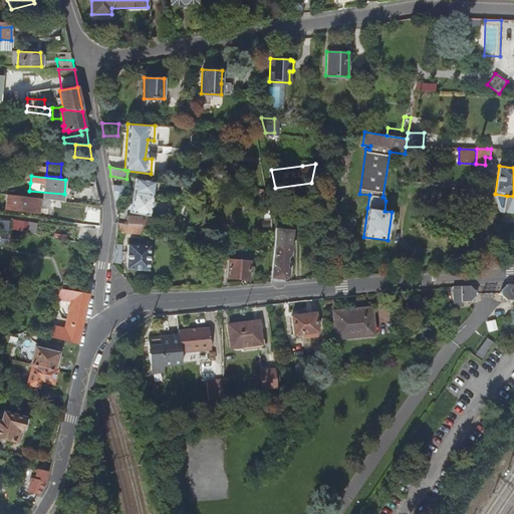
[(134,192),(153,195),(155,182),(136,179),(134,192)]
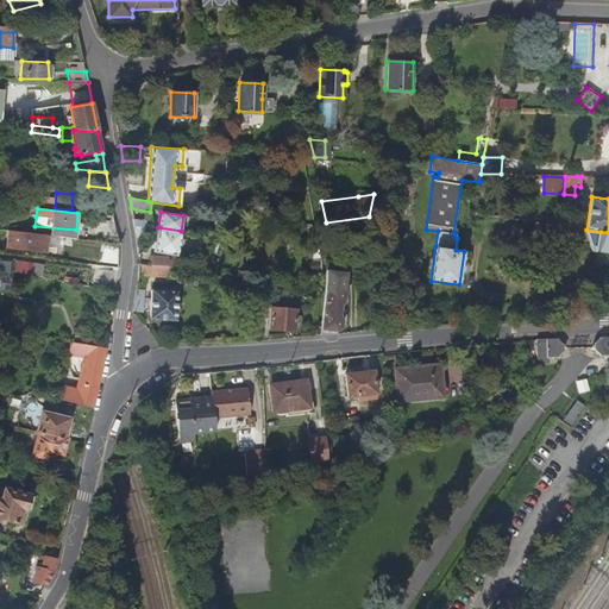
[(98,220),(94,236),(118,238),(114,221),(98,220)]
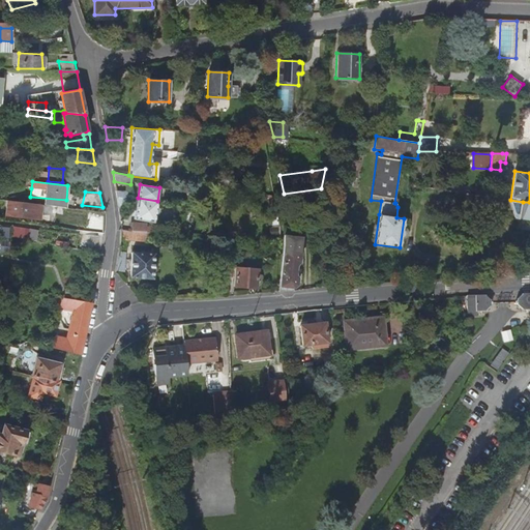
[(277,197),(269,196),(270,207),(278,207),(277,197)]
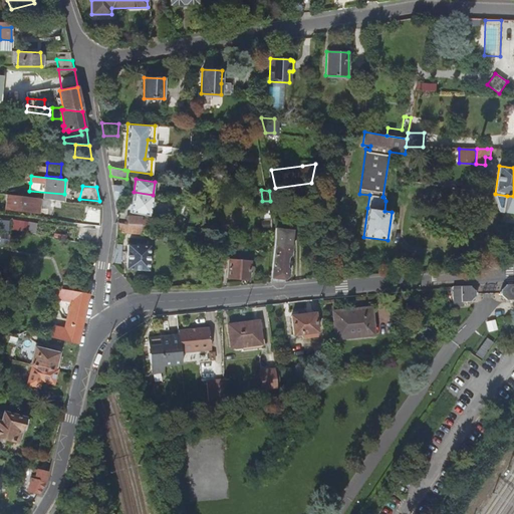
[(494,193),(480,191),(480,203),(496,202),(494,193)]
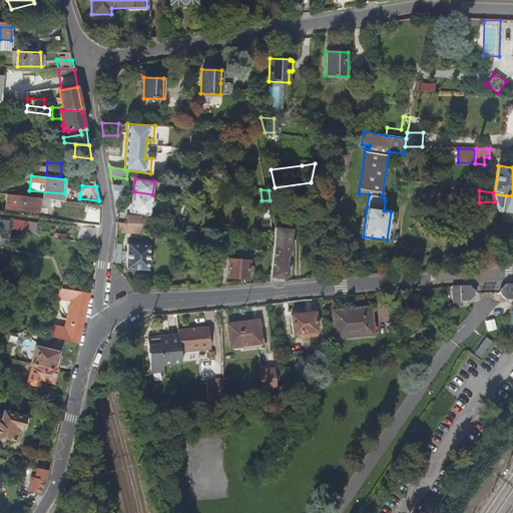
[(152,194),(133,191),(129,212),(148,215),(152,194)]
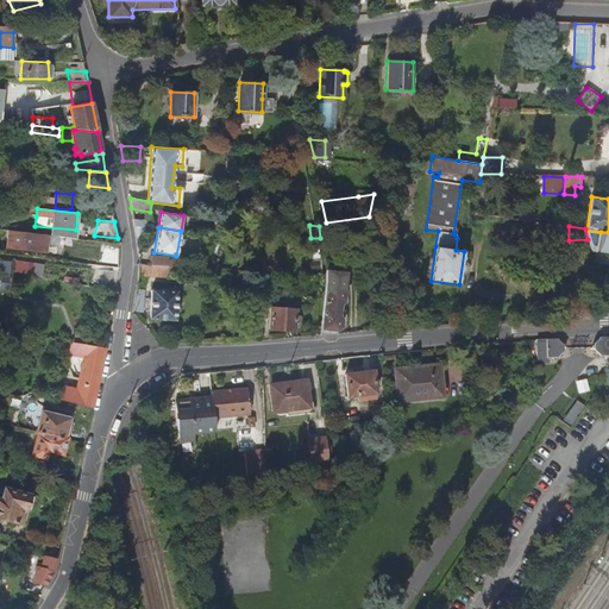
[(145,228),(135,228),(136,240),(143,240),(145,228)]
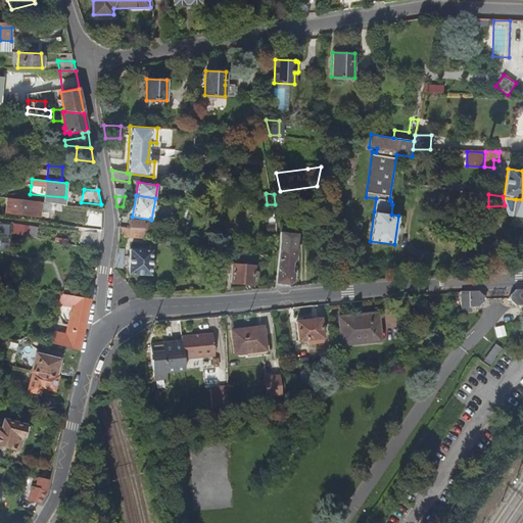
[(505,205),(510,216),(514,216),(516,199),(504,197),(503,196),(505,205)]
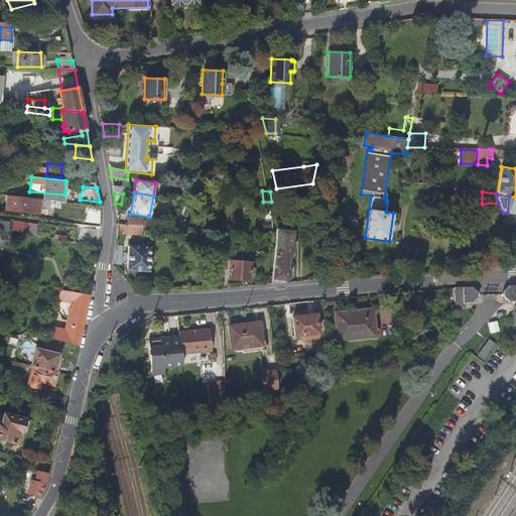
[(7,195),(6,210),(38,214),(40,200),(38,199),(7,195)]
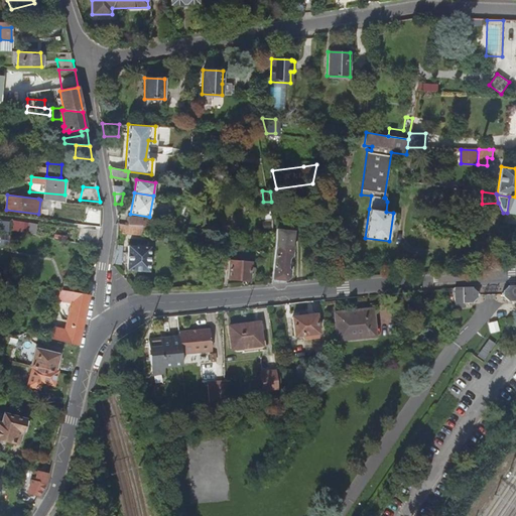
[(515,197),(509,197),(507,213),(515,214),(515,197)]
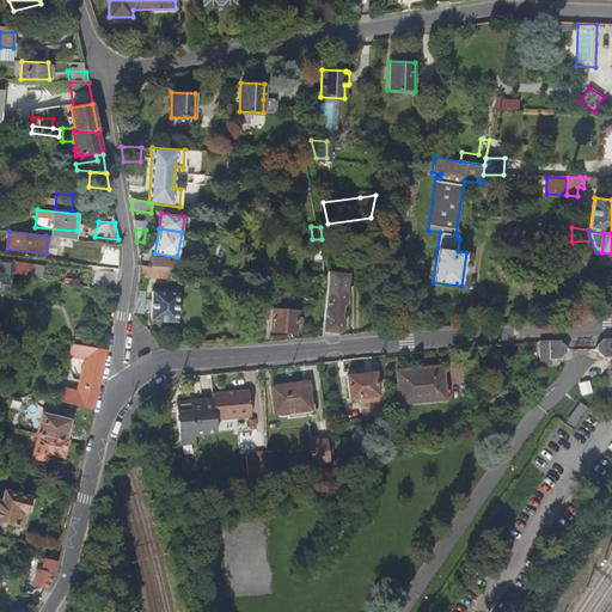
[(120,245),(99,243),(98,263),(118,265),(120,245)]
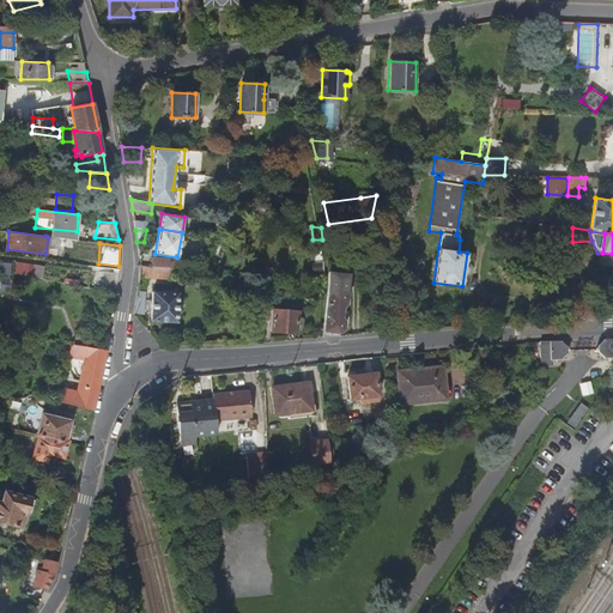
[(168,263),(168,259),(153,258),(152,267),(168,268),(168,263)]
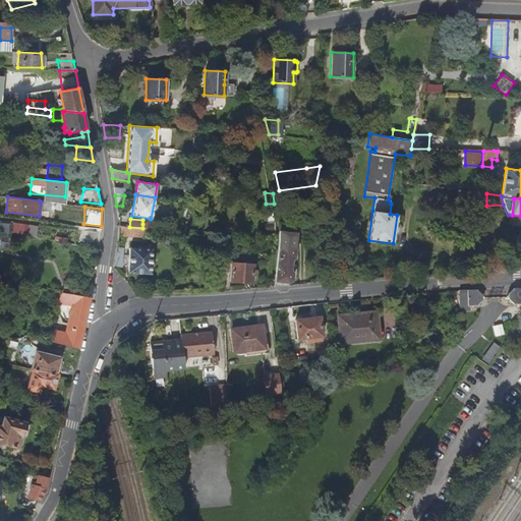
[(127,227),(118,226),(117,235),(142,237),(143,229),(142,229),(127,227)]
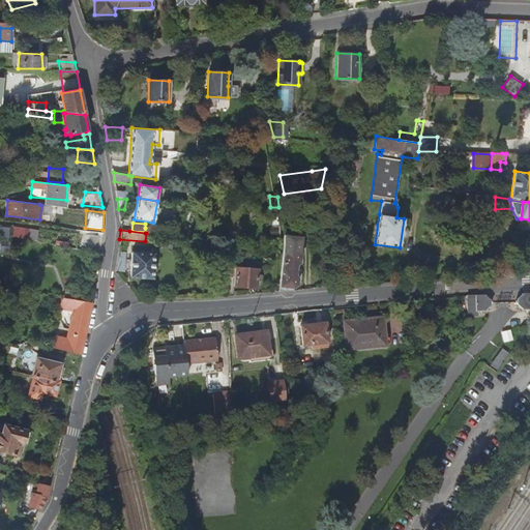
[(302,238),(285,236),(284,243),(284,251),(278,291),(294,290),(295,288),(297,286),(298,278),(296,275),(297,266),(300,263),(301,252),(300,252),(302,238)]
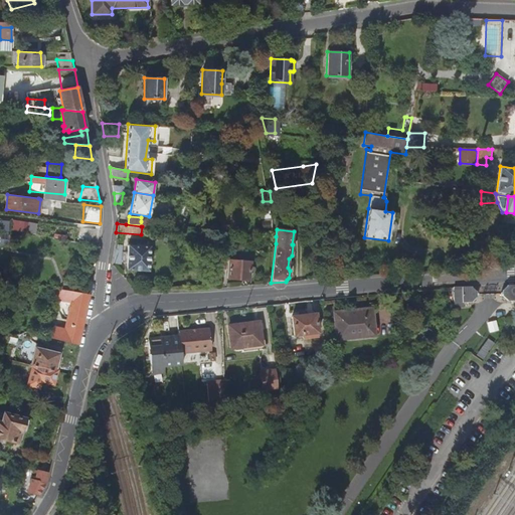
[(225,234),(217,233),(215,248),(223,249),(225,234)]
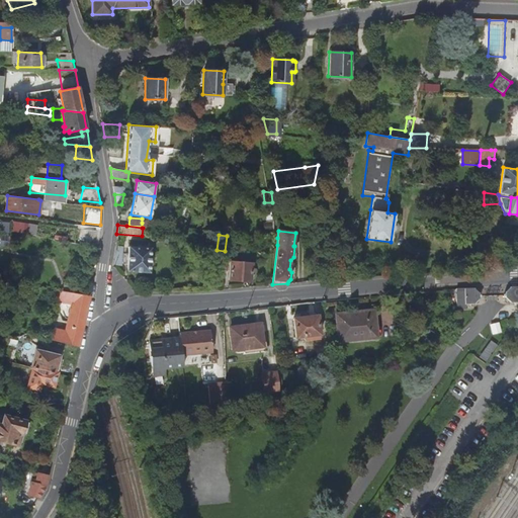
[(122,247),(115,246),(112,264),(121,265),(121,264),(122,253),(122,247)]
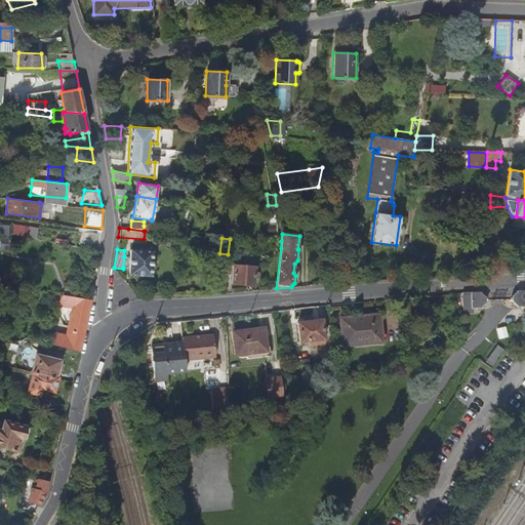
[(152,251),(130,250),(130,257),(129,268),(129,275),(151,276),(152,251)]
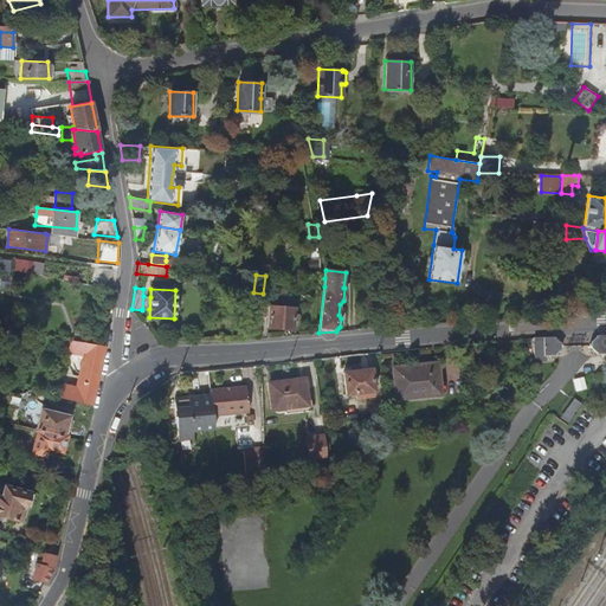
[(295,308),(270,307),(268,328),(294,329),(295,308)]
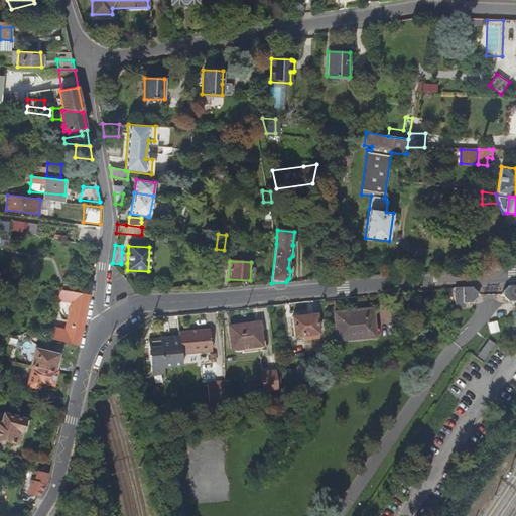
[(508,300),(515,299),(515,284),(508,285),(508,286),(504,290),(503,290),(503,296),(504,296),(508,300)]
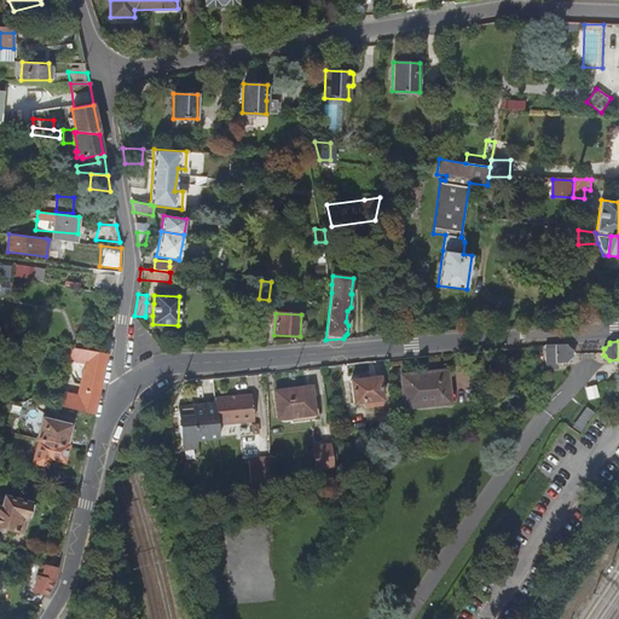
[(55,405),(94,414),(104,370),(108,354),(64,345),(61,358),(85,363),(77,395),(62,392),(61,398),(57,398),(55,405)]
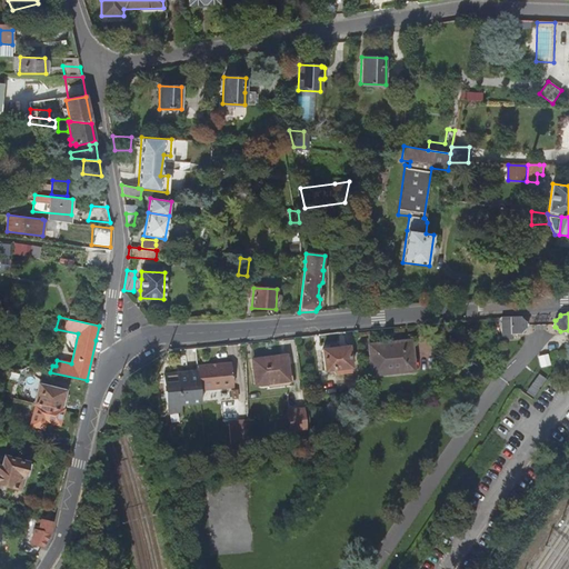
[(501,317),(501,340),(512,339),(512,335),(521,333),(526,329),(526,328),(526,321),(520,317),(501,317)]
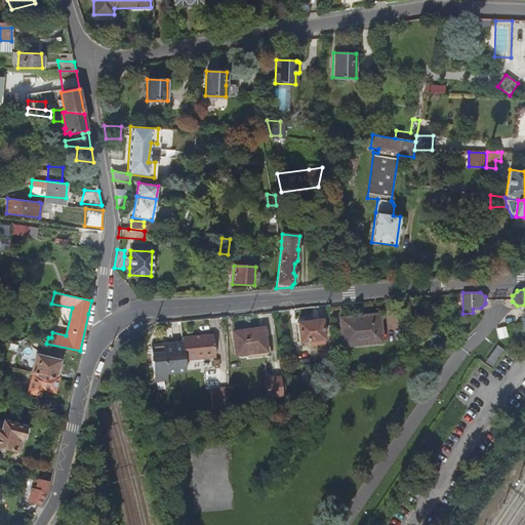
[(340,319),(342,346),(378,341),(377,330),(380,330),(378,315),(340,319)]
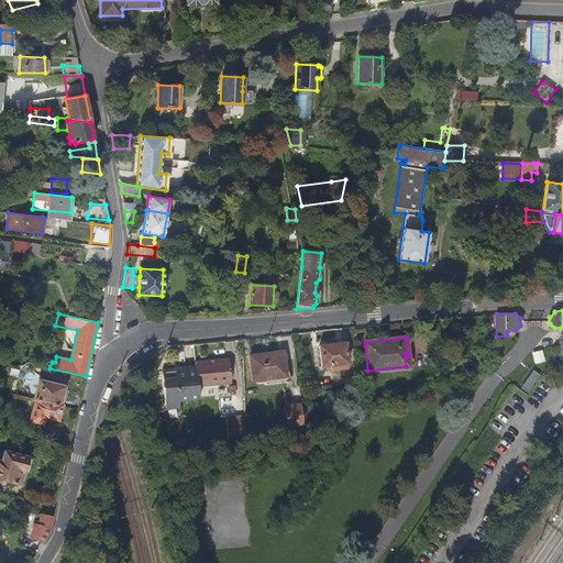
[(318,345),(321,367),(332,366),(349,364),(345,342),(318,345)]
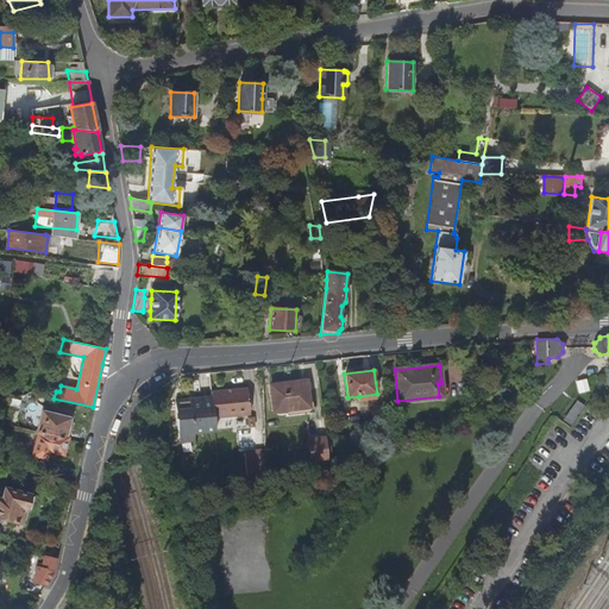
[(271,385),(274,412),(309,407),(306,381),(271,385)]
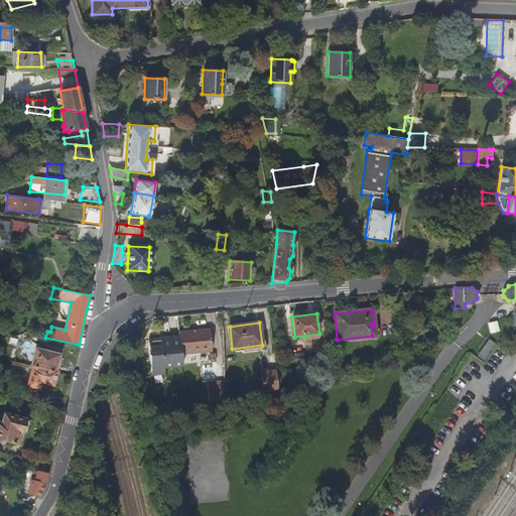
[(179,337),(181,354),(211,352),(209,330),(179,332),(179,337)]
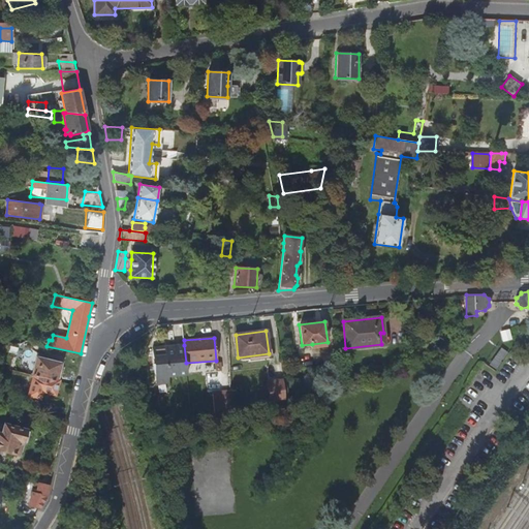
[(152,348),(156,384),(169,383),(168,376),(188,374),(186,363),(184,345),(152,348)]
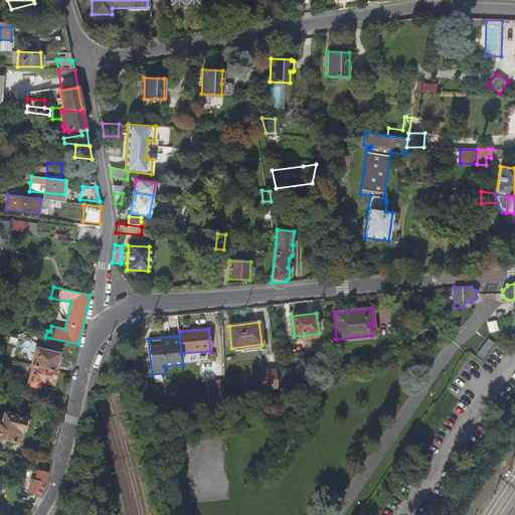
[(487,338),(479,355),(485,358),(494,341),(487,338)]
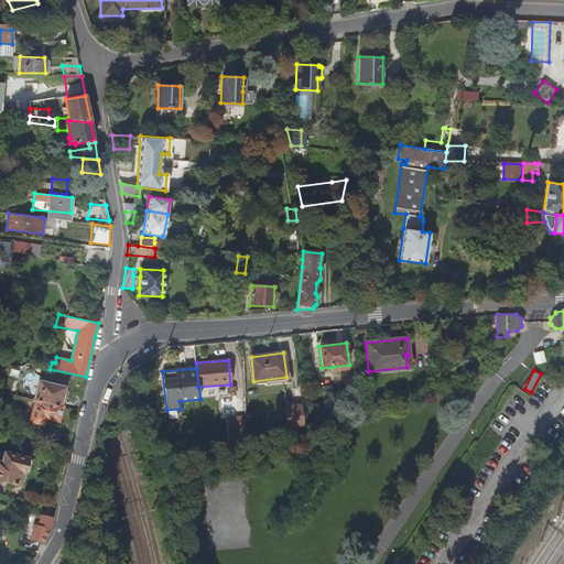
[(39,381),(34,400),(35,400),(58,407),(63,388),(39,381)]
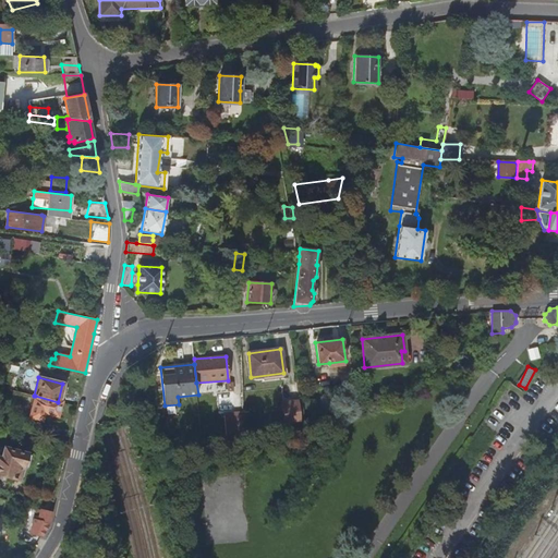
[(35,396),(29,417),(40,420),(43,412),(56,416),(60,402),(58,402),(35,396)]
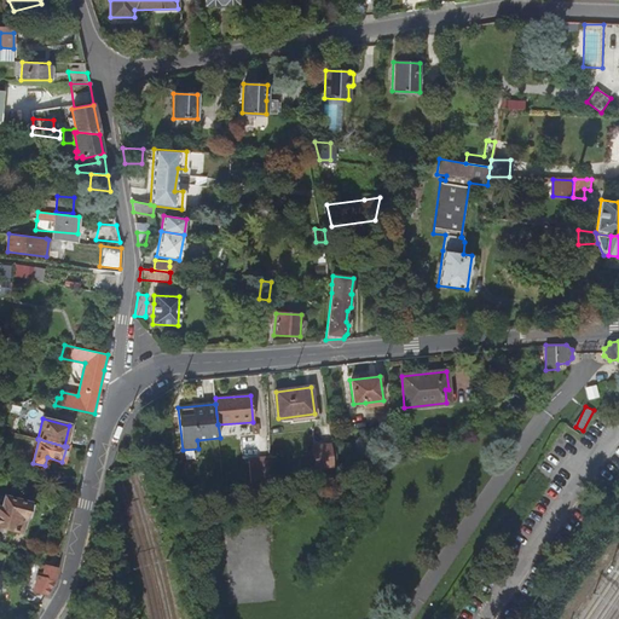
[(399,457),(397,443),(397,440),(386,441),(389,458),(399,457)]
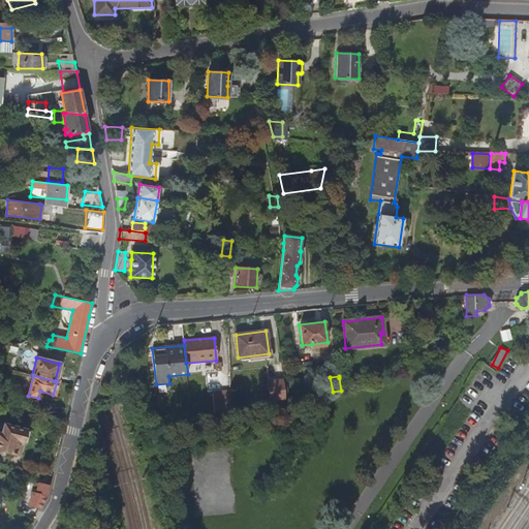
[(285,378),(270,378),(270,401),(285,400),(285,378)]
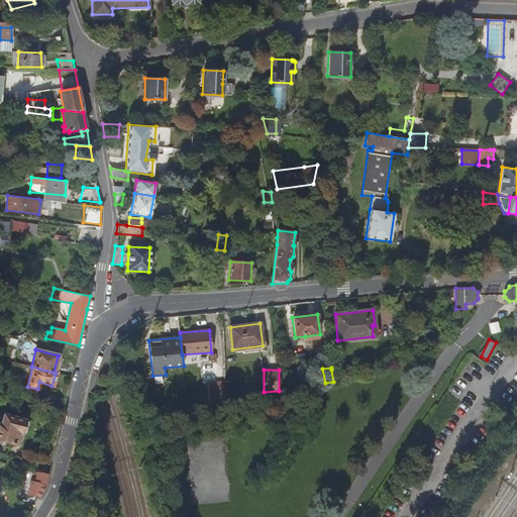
[(0,424),(0,439),(13,444),(17,431),(21,432),(24,420),(3,414),(0,424)]
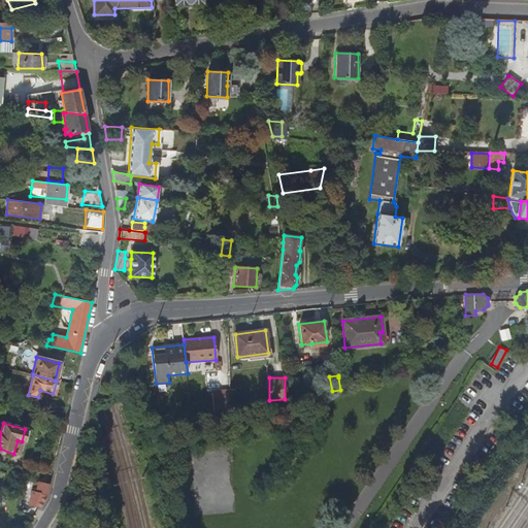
[(31,489),(28,504),(38,506),(44,496),(47,485),(37,482),(36,490),(31,489)]
